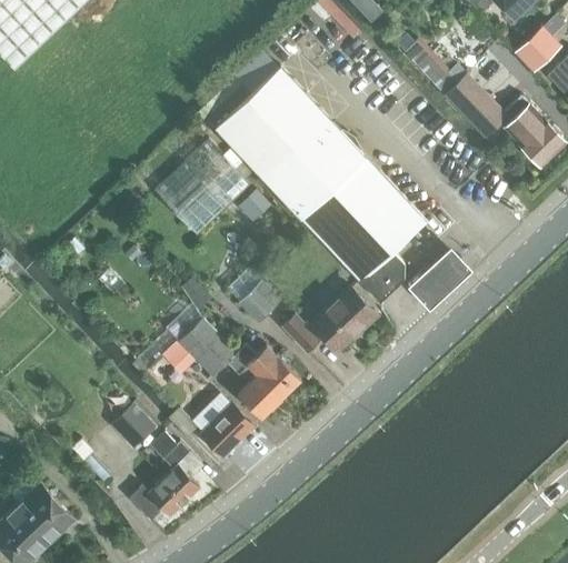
[(0,0),(0,54),(16,71),(90,0),(0,0)]
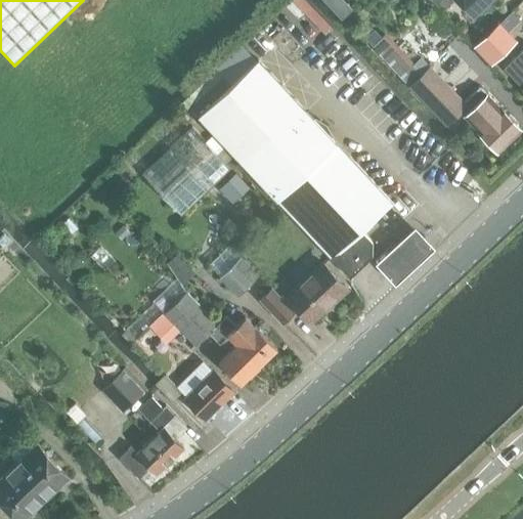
[(325,38),(333,32),(303,0),(300,0),(295,5),(325,38)]
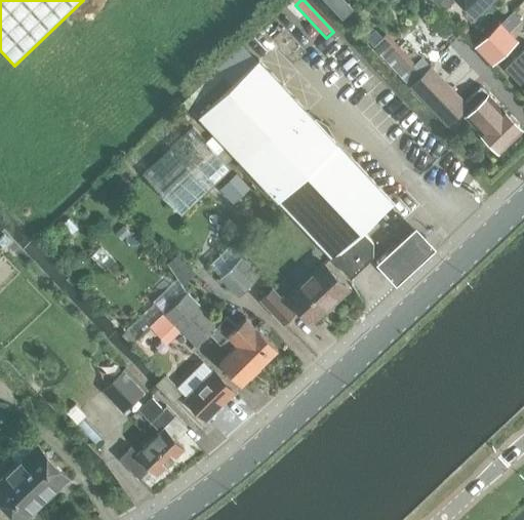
[(432,0),(439,7),(446,0),(452,0),(475,24),(498,0),(432,0)]
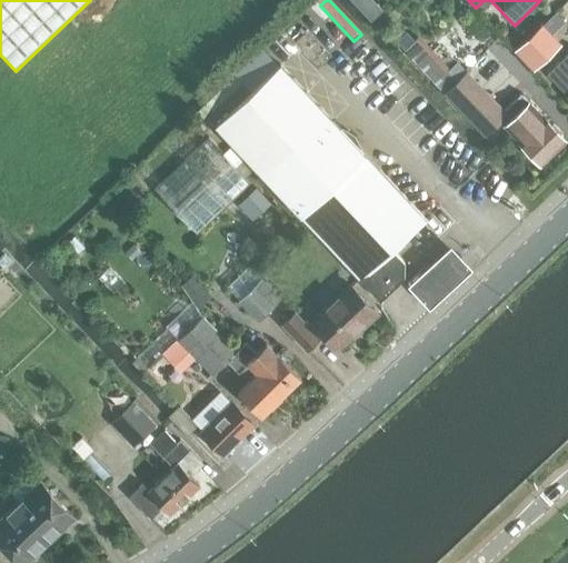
[(384,14),(372,2),(360,13),(371,26),(384,14)]
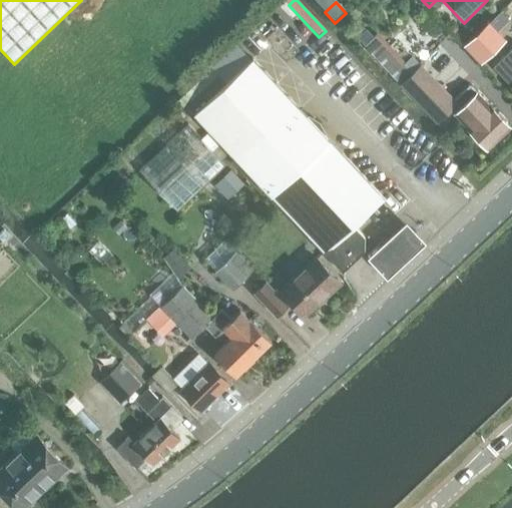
[(500,15),(465,48),(482,67),(506,43),(498,35),(509,24),(500,15)]
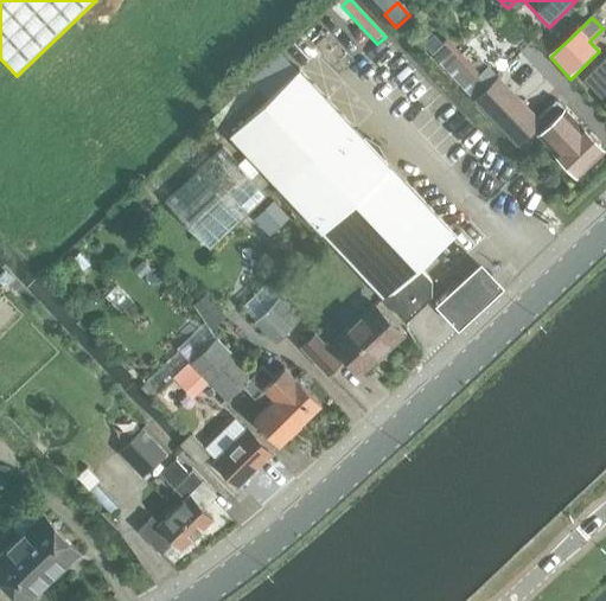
[(605,65),(591,82),(586,85),(595,95),(605,106),(605,65)]
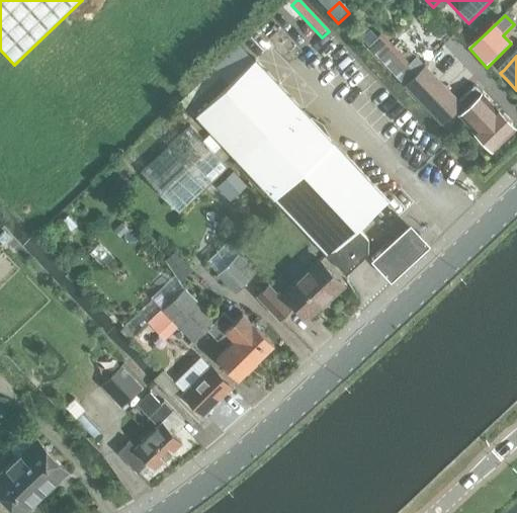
[(346,278),(355,270),(368,258),(368,243),(358,233),(388,204),(255,61),(196,116),(346,278)]
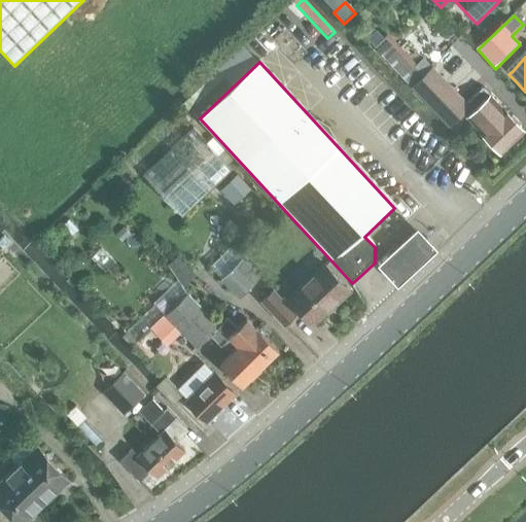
[(432,69),(411,90),(449,129),(470,108),(432,69)]
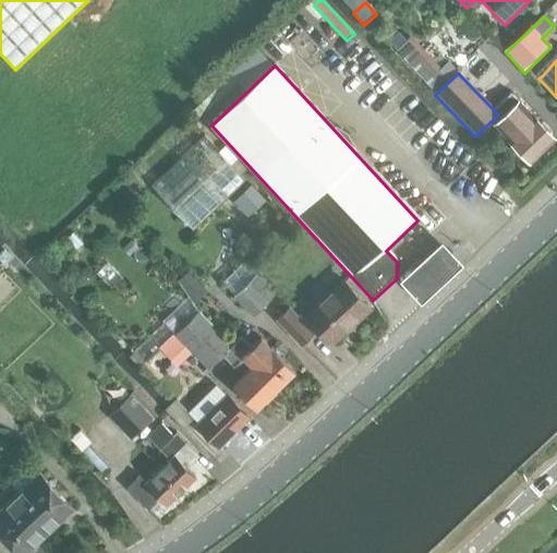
[(504,119),(495,128),(509,143),(530,165),(556,141),(556,139),(535,119),(520,104),(512,96),(496,112),(504,119)]
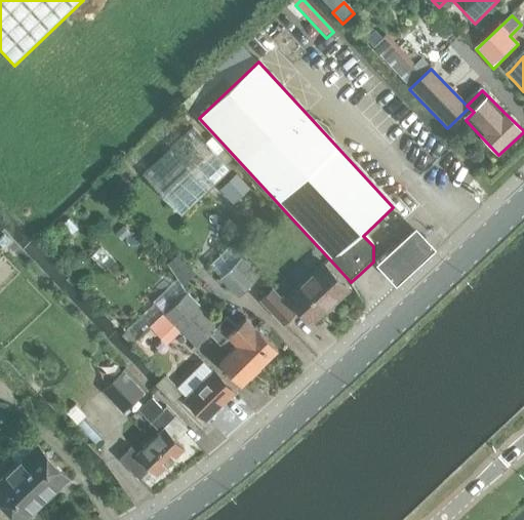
[(183,218),(232,171),(194,130),(144,178),(183,218)]
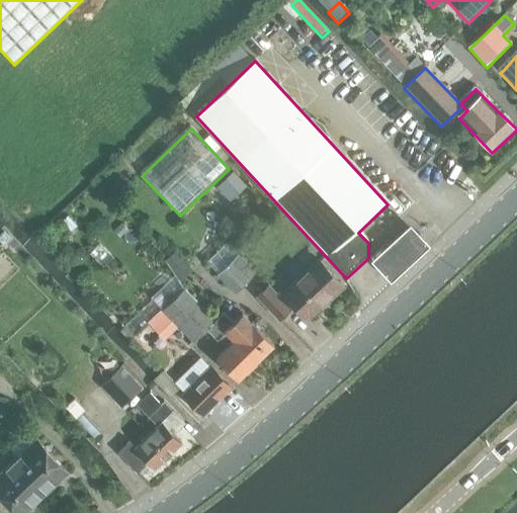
[(226,181),(239,195),(246,189),(233,174),(226,181)]
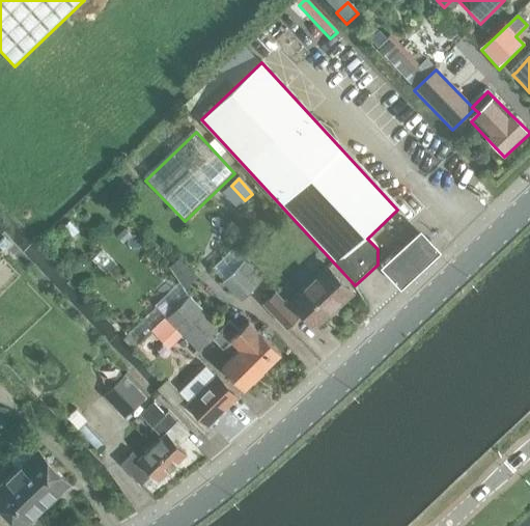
[(421,231),(381,268),(401,289),(441,253),(421,231)]
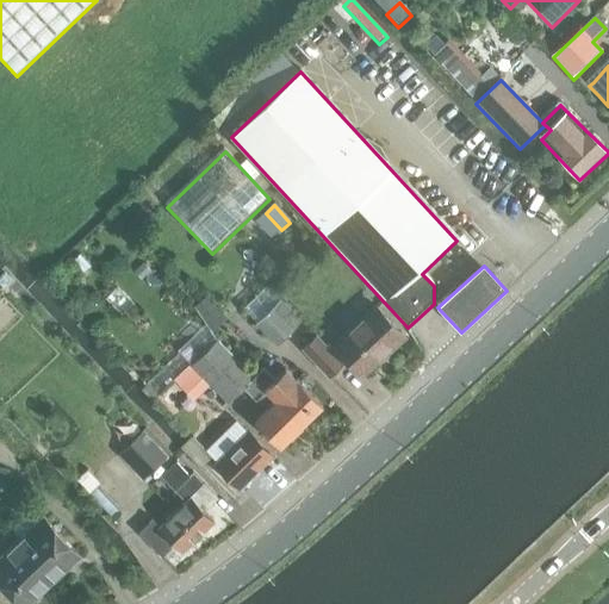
[(275,346),(300,322),(281,304),(258,327),(275,346)]
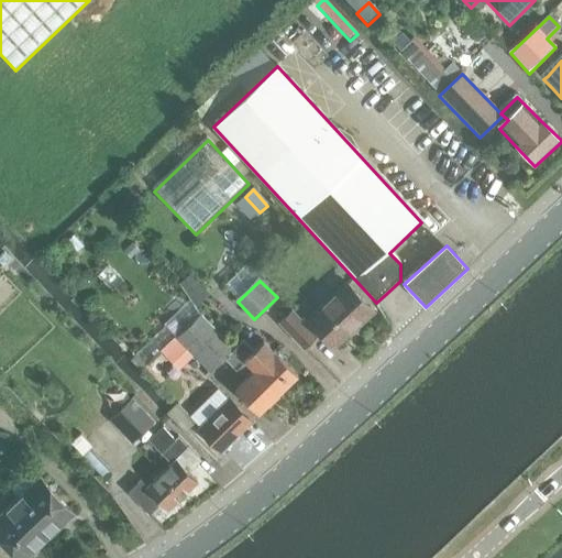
[(357,329),(374,314),(345,284),(307,320),(332,349),(356,327),(357,329)]
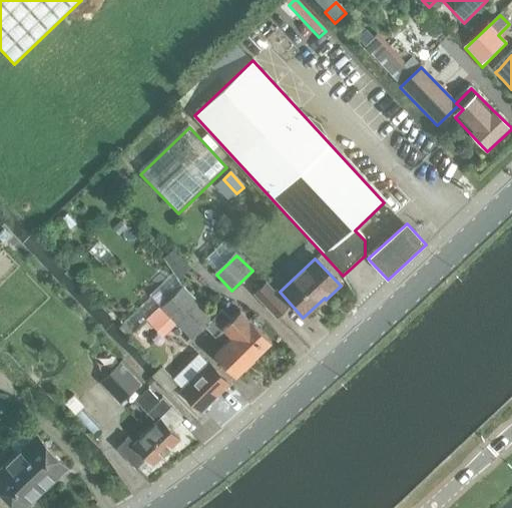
[(152,302),(161,310),(182,289),(174,276),(150,300),(152,302)]
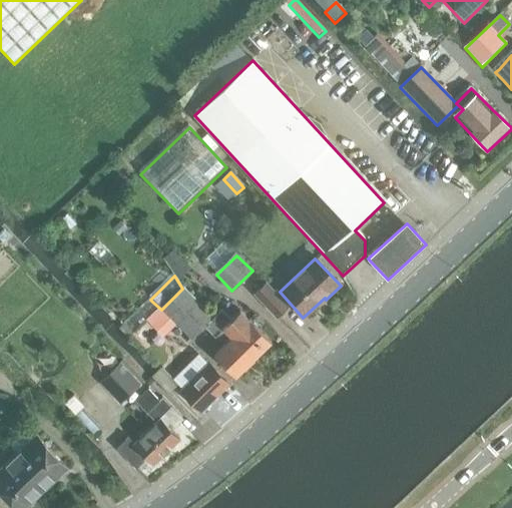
[(276,318),(287,307),(265,285),(256,295),(276,318)]
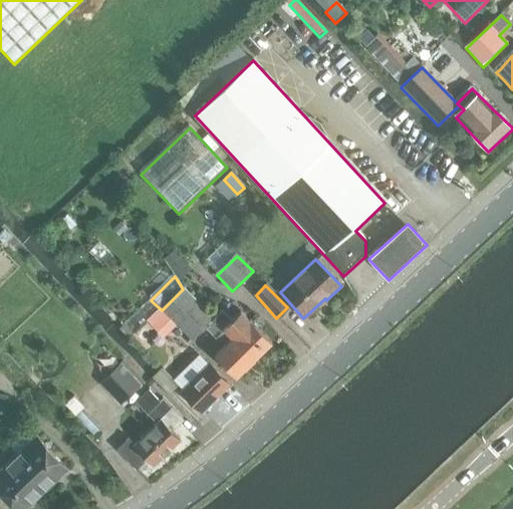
[(183,289),(162,310),(167,315),(172,320),(193,342),(206,329),(224,347),(214,356),(236,379),(243,372),(245,374),(256,363),(214,320),(215,320),(183,289)]
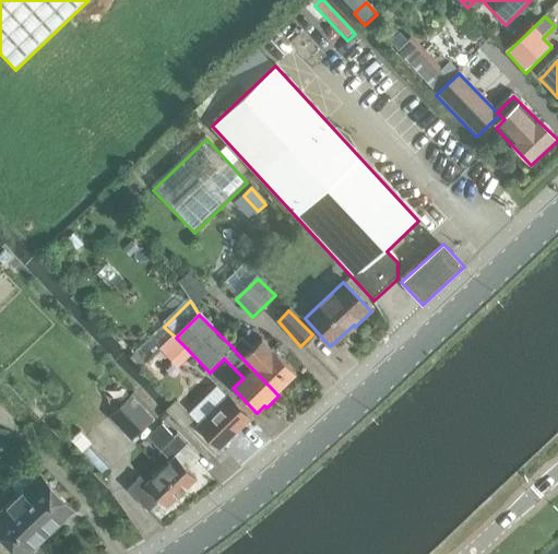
[(233,349),(279,396),(291,385),(288,382),(296,375),(262,340),(251,350),(242,340),(234,349),(233,349)]
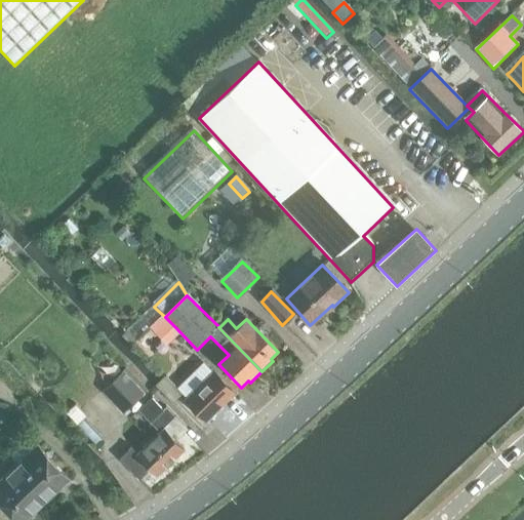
[(171,352),(186,338),(175,327),(170,322),(156,336),(171,352)]
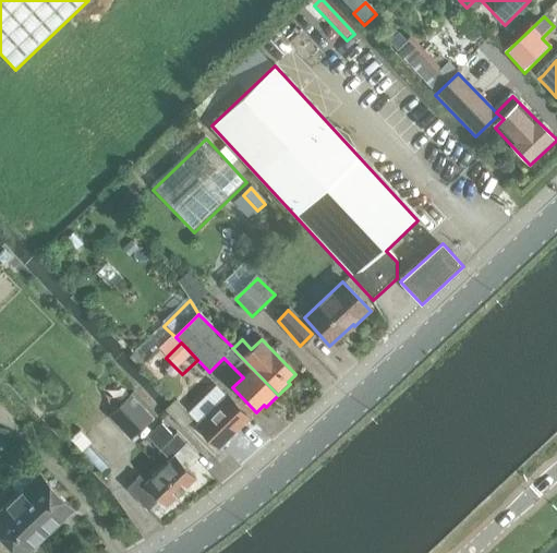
[(153,421),(130,397),(122,405),(109,418),(131,443),(153,421)]
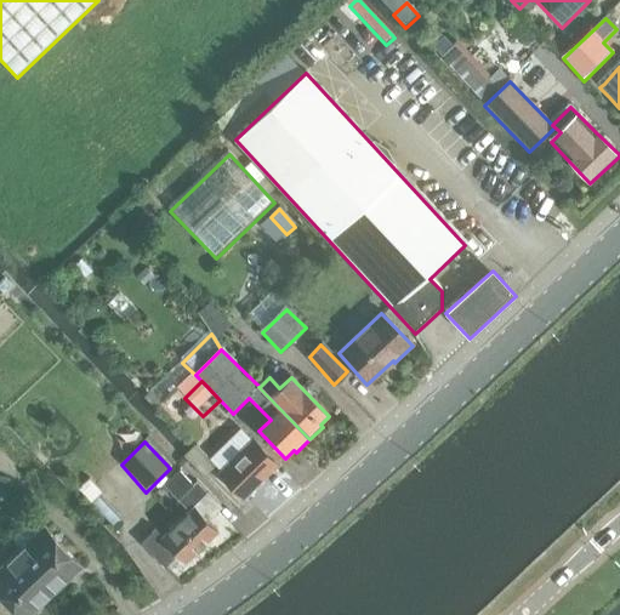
[(245,501),(278,468),(252,443),(220,476),(245,501)]
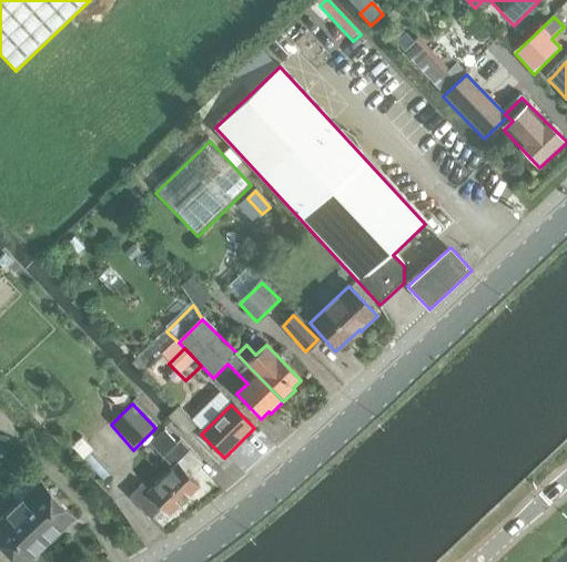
[(162,480),(185,503),(200,489),(190,479),(202,467),(180,443),(176,446),(165,433),(150,446),(172,470),(162,480)]
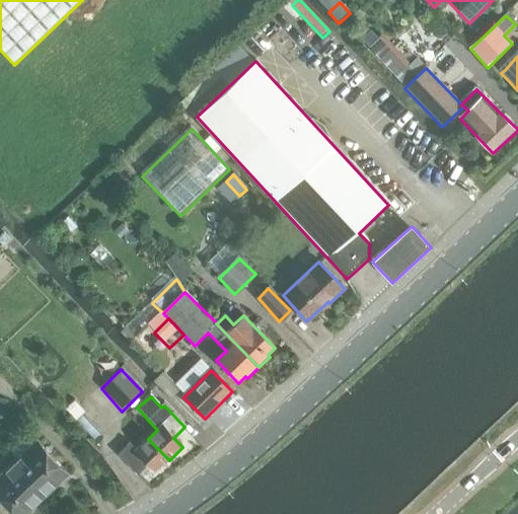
[(156,473),(169,460),(148,439),(136,451),(131,446),(119,456),(137,474),(148,464),(156,473)]
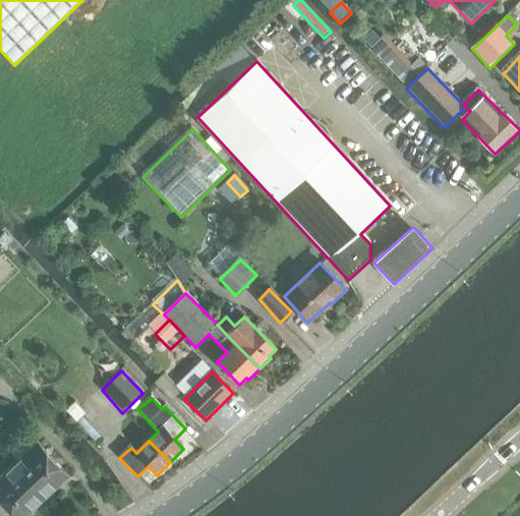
[(14,467),(45,500),(68,477),(39,445),(14,467)]
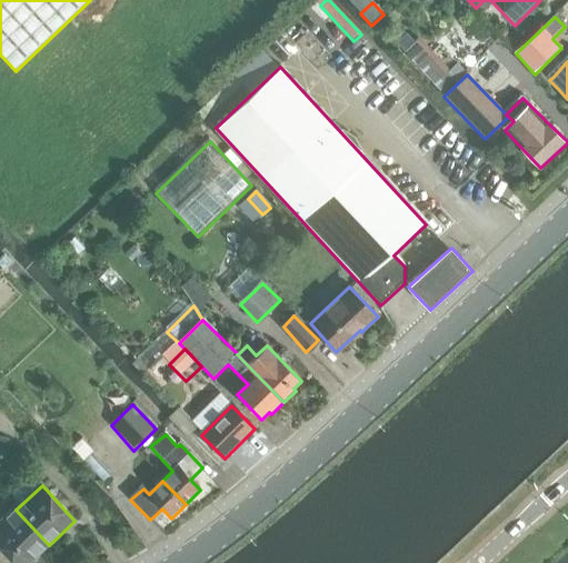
[(0,546),(15,562),(29,562),(49,545),(16,510),(0,524),(0,546)]
